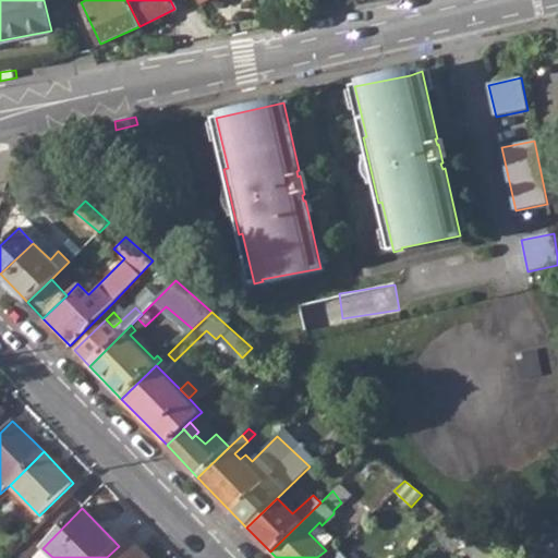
[(334,538),(322,525),(319,522),(308,533),(324,548),(334,538)]
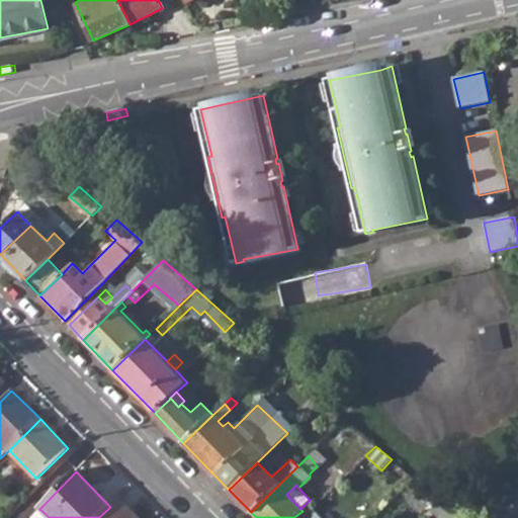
[(428,510),(437,517),(438,517),(446,508),(421,485),(409,498),(425,512),(428,510)]
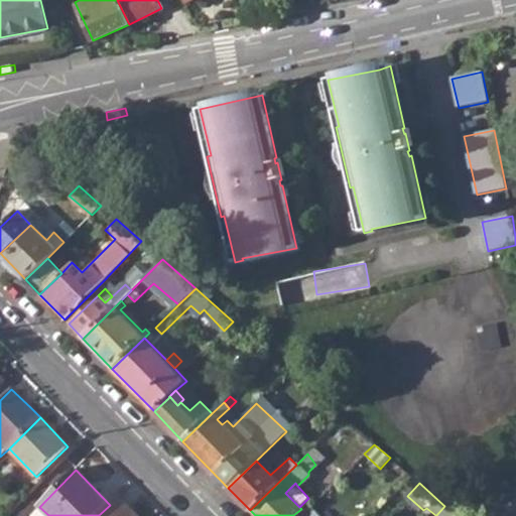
[(136,515),(118,498),(110,505),(99,515),(136,515)]
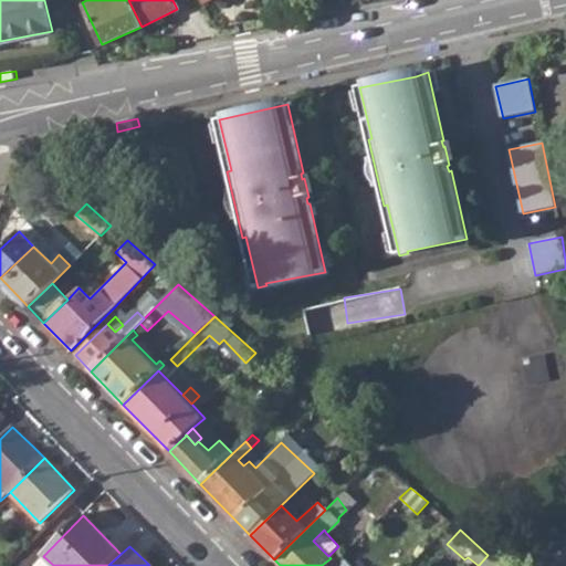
[(352,565),(342,555),(329,565),(352,565)]
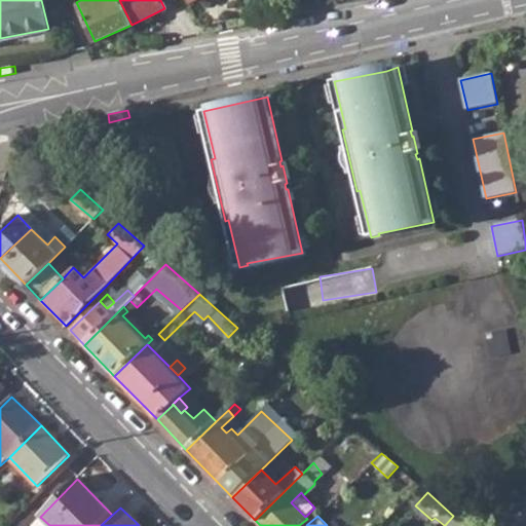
[(464,525),(453,516),(445,525),(464,525)]
